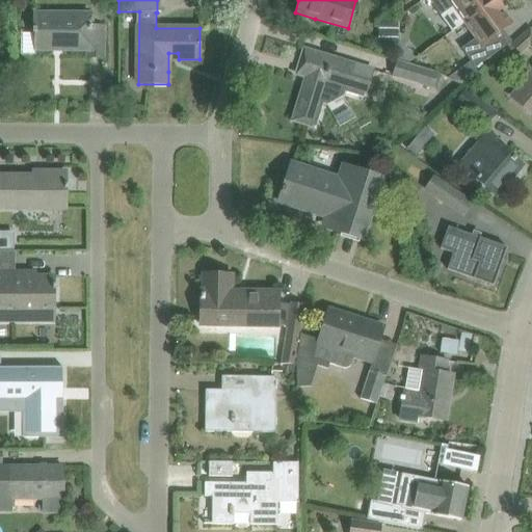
[(428,0),(440,16),(452,7),(463,23),(495,0),(428,0)]
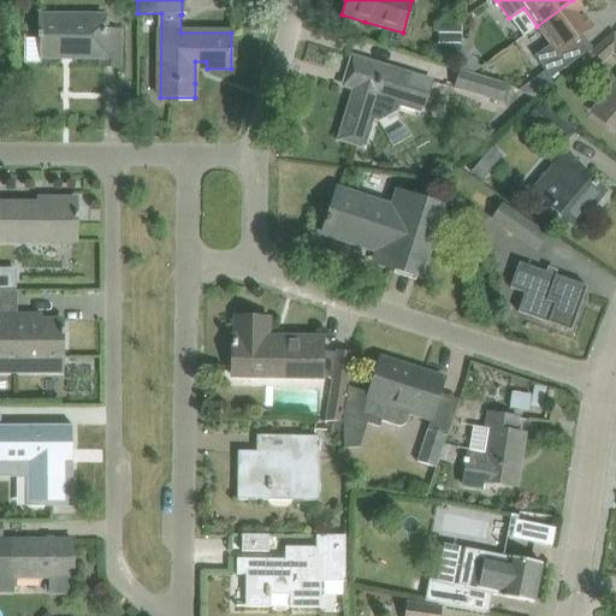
[(573,0),(537,27),(550,45),(535,55),(552,77),(591,48),(582,36),(593,28),(573,0)]
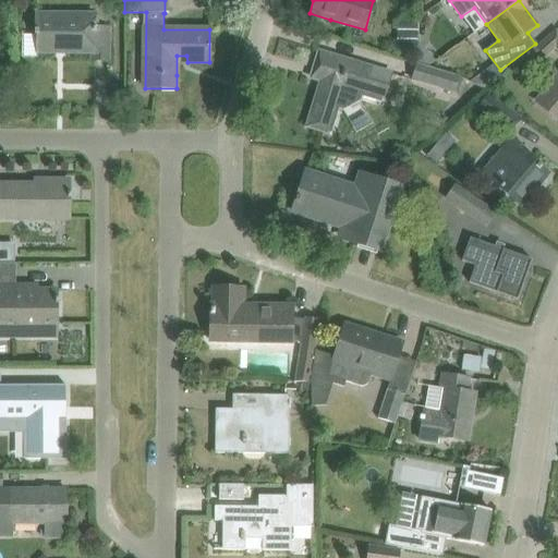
[(93,15),(34,15),(34,35),(37,35),(37,51),(92,51),(92,60),(107,60),(107,28),(93,28),(93,15)]
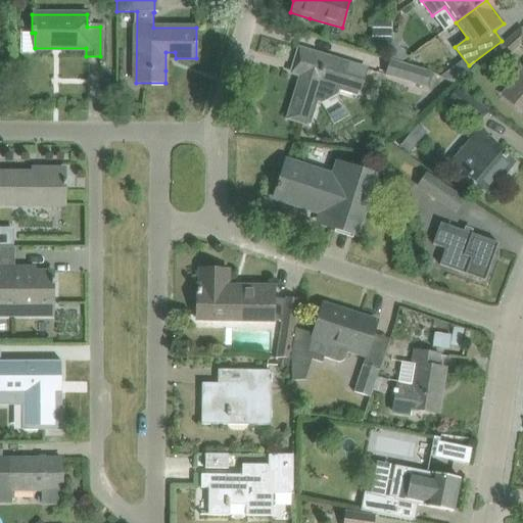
[(390,44),(391,20),(372,19),(372,43),(390,44)]
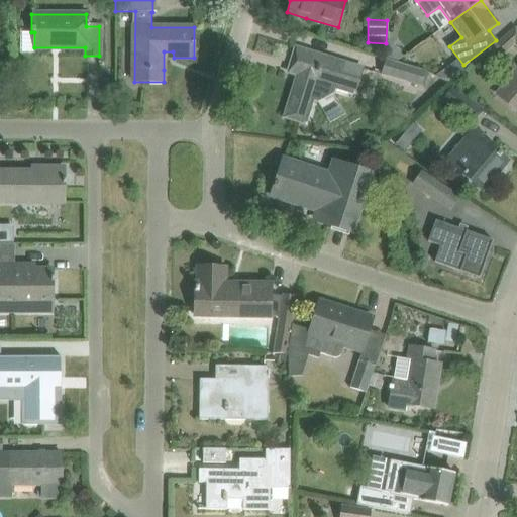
[(516,30),(513,28),(487,54),(495,61),(504,53),(505,54),(515,45),(516,46),(516,30)]
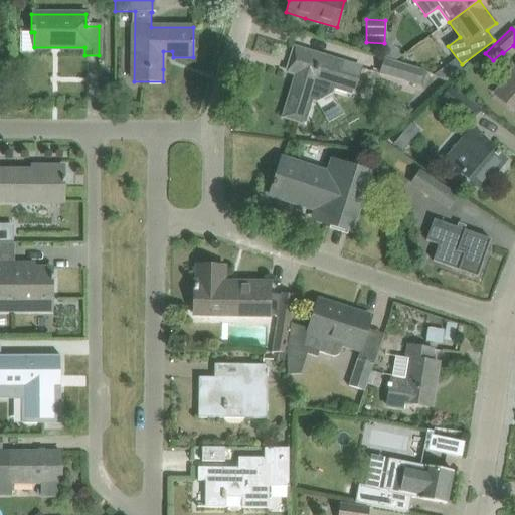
[(385,59),(386,59),(393,61),(401,56),(392,44),(392,33),(386,33),(385,59)]
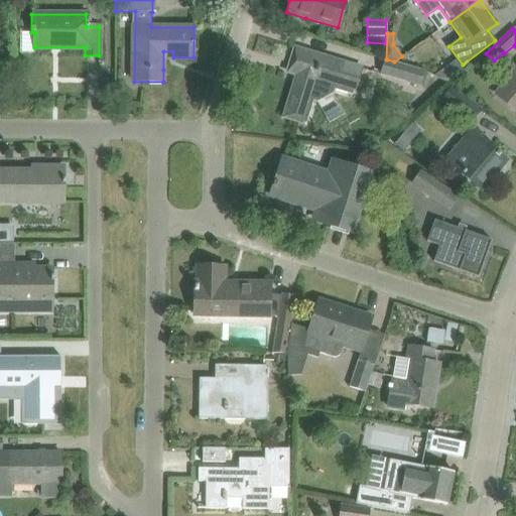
[(283,117),(303,123),(310,100),(319,102),(323,93),(350,102),(353,91),(360,68),(294,48),(290,63),(299,66),(283,117)]
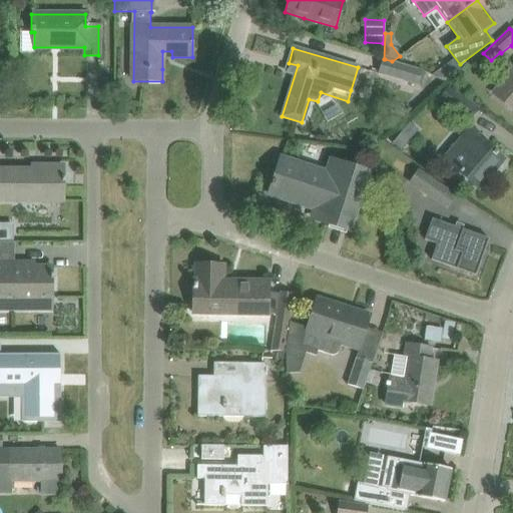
[(378,73),(418,85),(422,70),(392,61),(385,59),(384,59),(383,58),(378,73)]
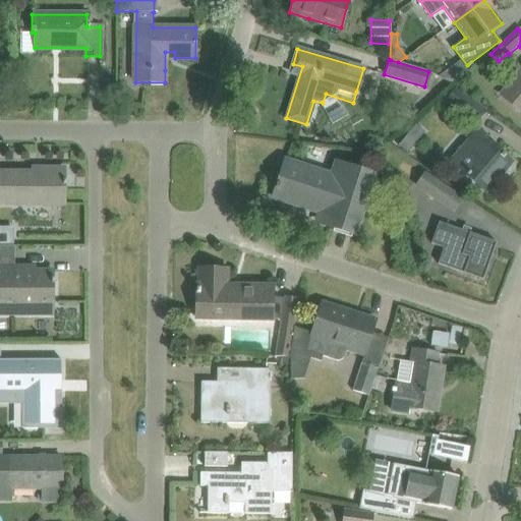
[(520,71),(502,96),(520,111),(520,71)]
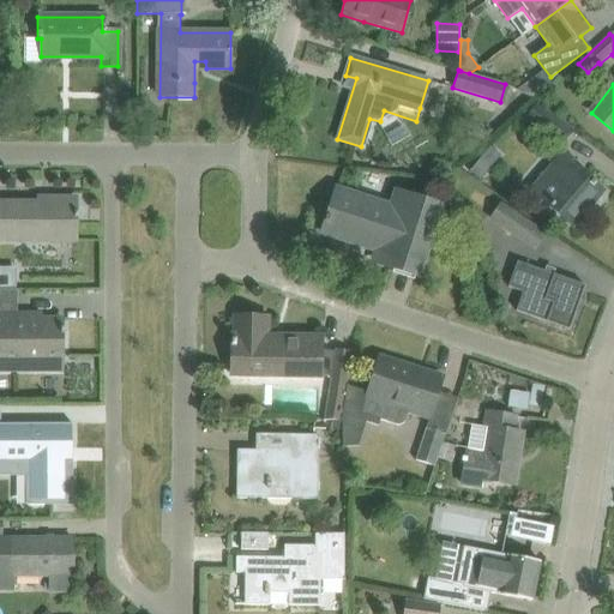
[(537,103),(525,121),(561,146),(573,128),(537,103)]
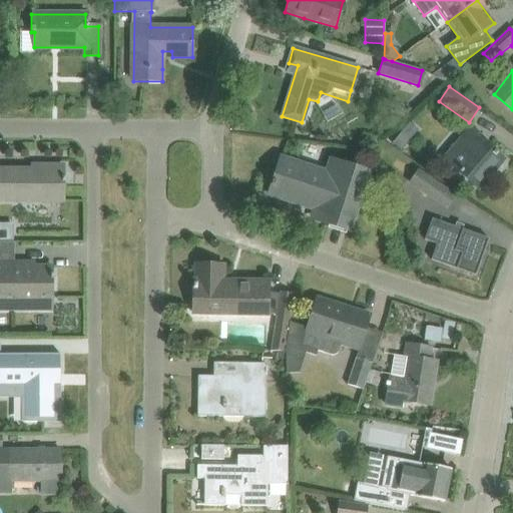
[(494,151),(494,152),(479,139),(482,135),(468,123),(458,135),(463,139),(445,160),(479,189),(503,160),(497,154),(497,153),(494,151)]
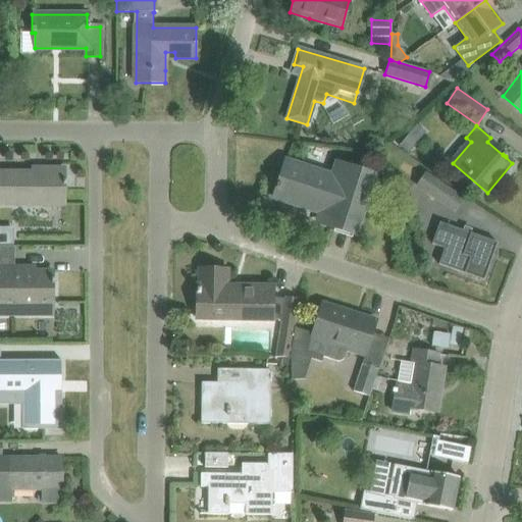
[(343,179),(305,168),(285,161),(278,186),(277,185),(275,190),(276,190),(274,198),(322,213),(322,211),(332,213),(328,225),(355,236),(361,216),(375,175),(347,166),(343,179)]
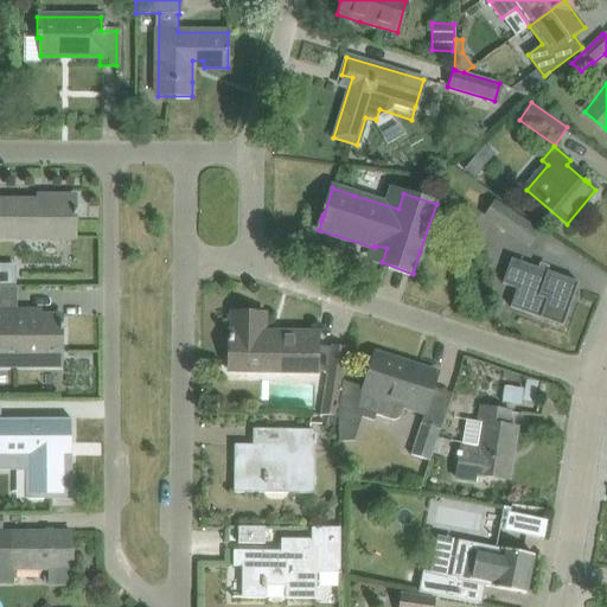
[(0,200),(0,237),(51,238),(75,238),(75,218),(76,218),(77,211),(75,210),(75,196),(51,196),(51,204),(42,204),(42,202),(0,200)]
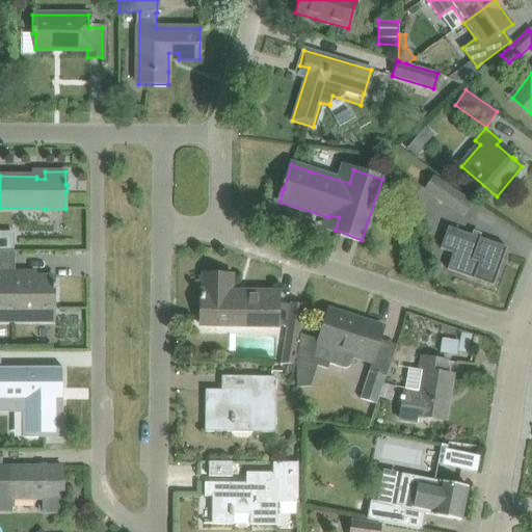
[(434,177),(424,192),(463,219),(474,203),(434,177)]
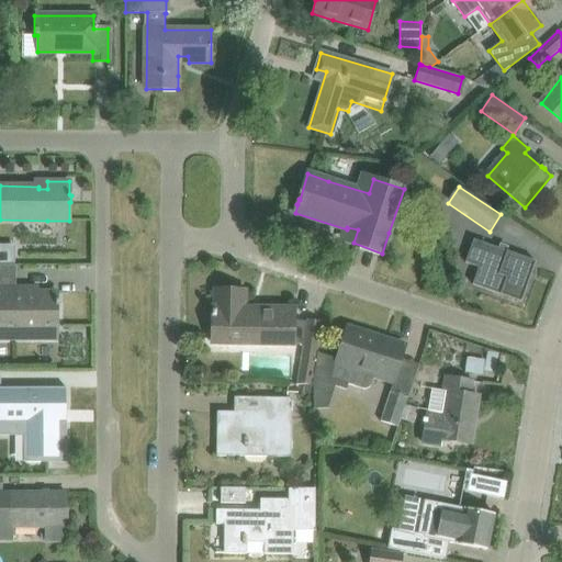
[(478,268),(472,284),(520,302),(535,261),(472,239),(464,262),(478,268)]
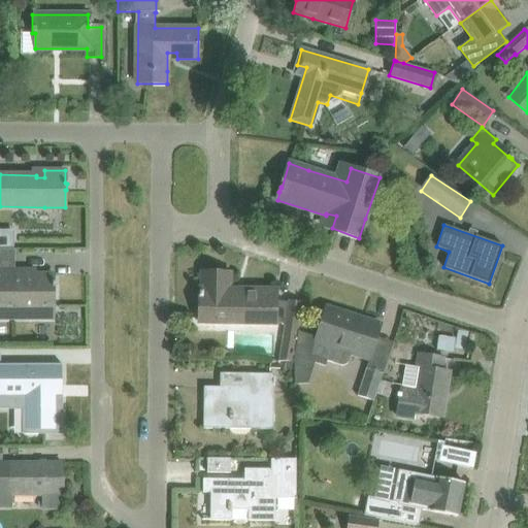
[(14,270),(0,270),(0,318),(14,318),(14,311),(53,311),(53,288),(55,288),(55,283),(53,283),(53,275),(14,275),(14,270)]
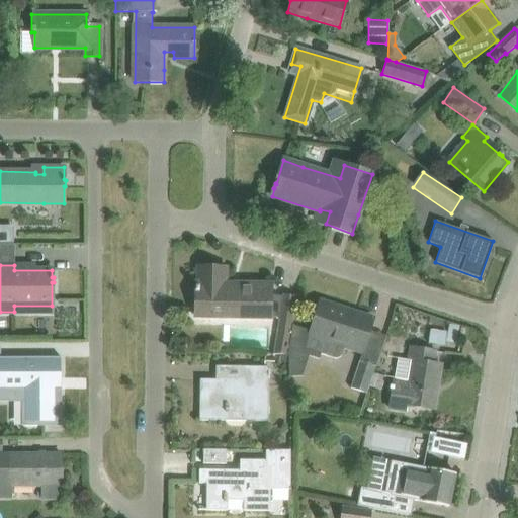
[(212,317),(233,317),(280,318),(274,353),(288,355),(291,334),(296,298),(270,295),(270,285),(226,284),(226,268),(197,268),(197,283),(195,283),(194,312),(212,312),(212,317)]
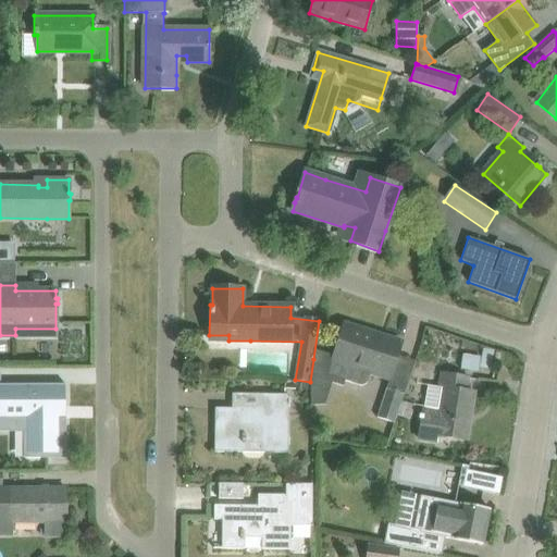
[(342,330),(329,370),(326,375),(360,386),(367,383),(370,373),(390,380),(401,343),(382,336),(381,342),(342,330)]
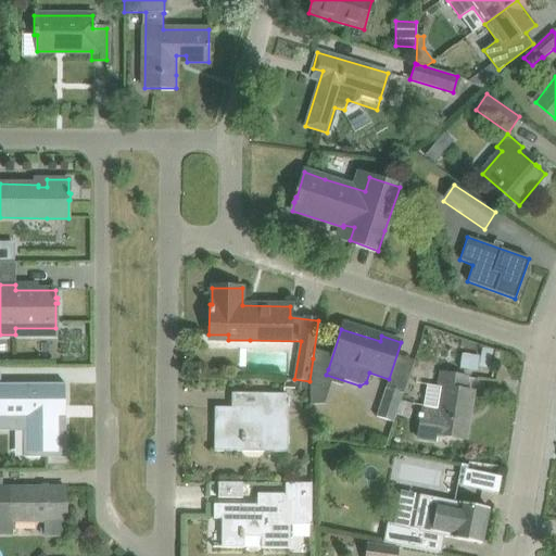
[(482,349),(479,367),(490,369),(493,350),(482,349)]
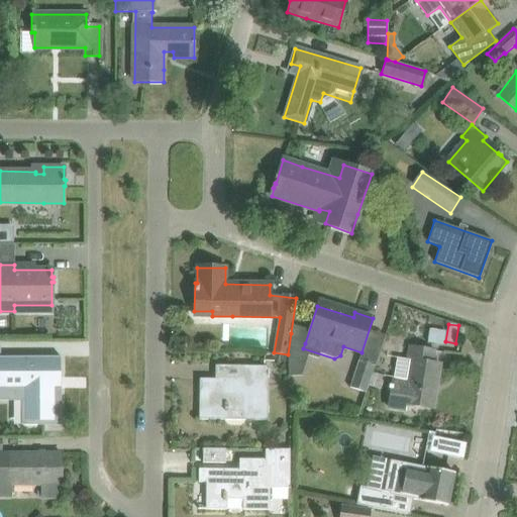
[(397,358),(393,380),(391,380),(386,410),(405,413),(407,405),(432,409),(440,364),(432,363),(434,350),(409,346),(407,359),(397,358)]
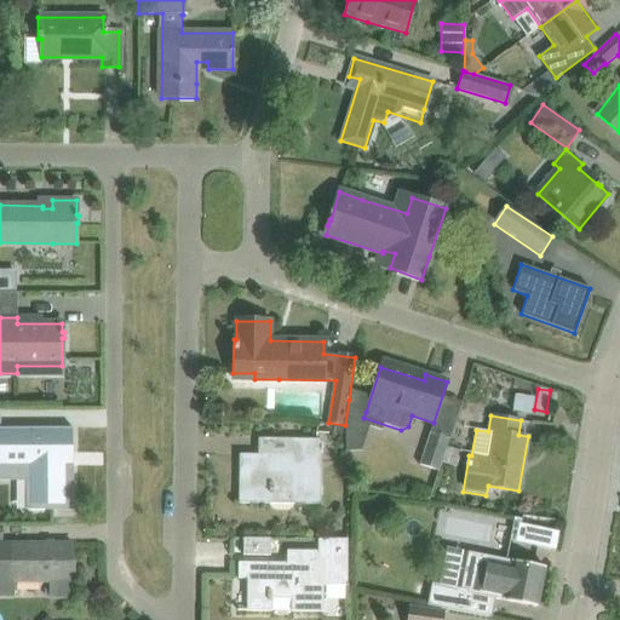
[(345,425),(328,423),(317,423),(316,434),(345,435),(345,425)]
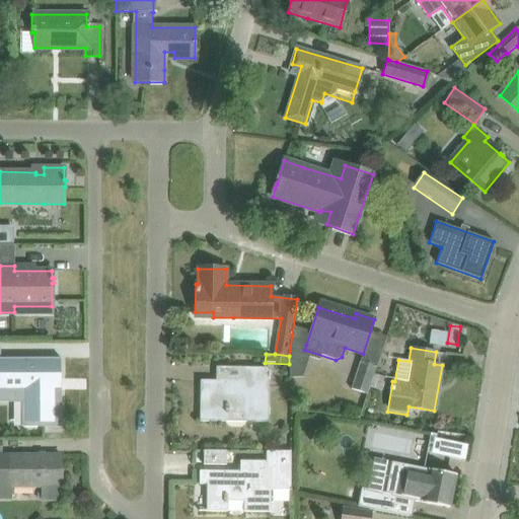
[(0,358),(0,390),(22,391),(22,396),(22,428),(61,427),(61,391),(61,358),(41,359),(0,358)]
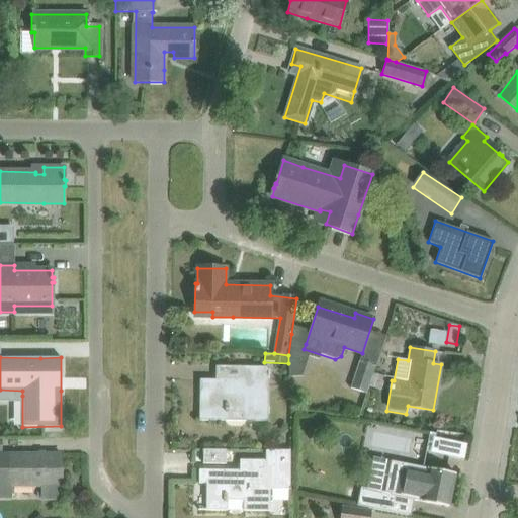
[(359,359),(350,389),(366,394),(375,365),(359,359)]
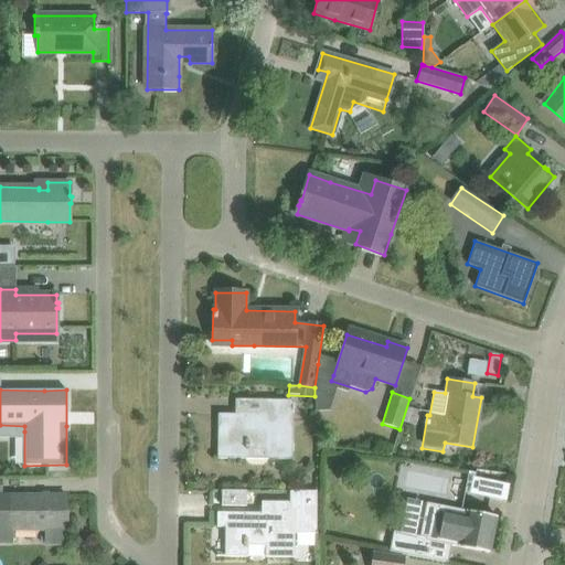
[(217,458),(240,459),(291,459),(292,404),(263,404),(263,415),(219,414),(217,458)]
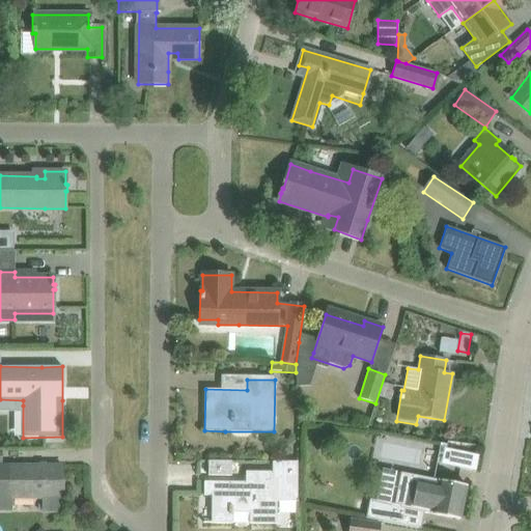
[(287,456),(290,452),(290,448),(287,445),(282,445),(279,449),(280,453),(283,456),(287,456)]
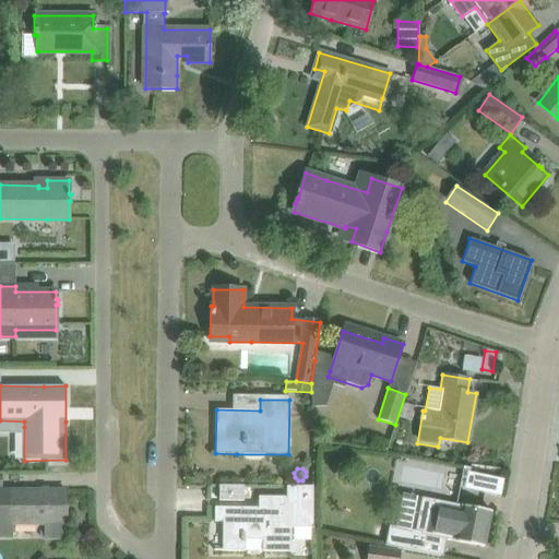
[(1,475),(0,474),(0,535),(10,536),(10,524),(45,524),(45,538),(66,538),(67,490),(1,490),(1,475)]
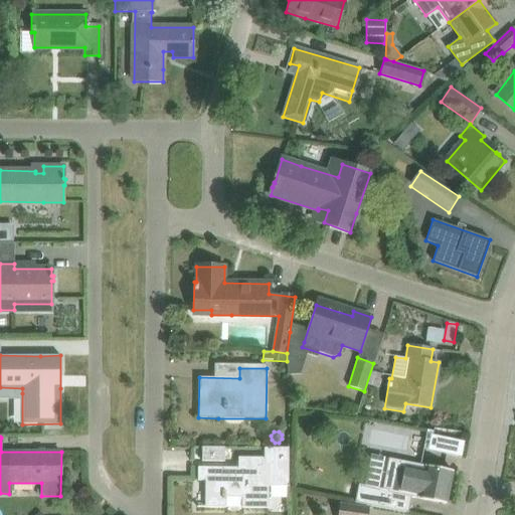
[(460,458),(464,443),(446,439),(442,454),(460,458)]
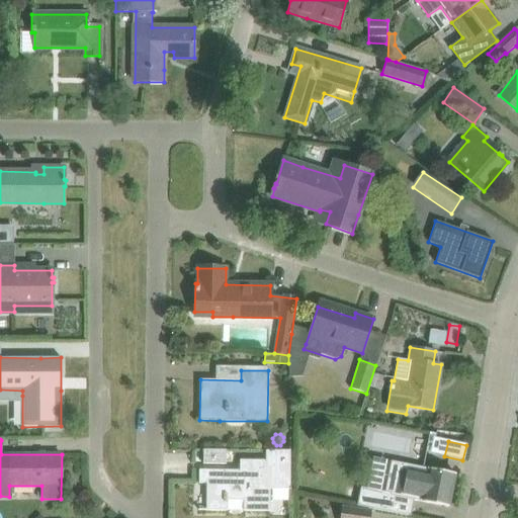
[(203,449),(203,464),(210,464),(226,464),(226,449),(203,449)]
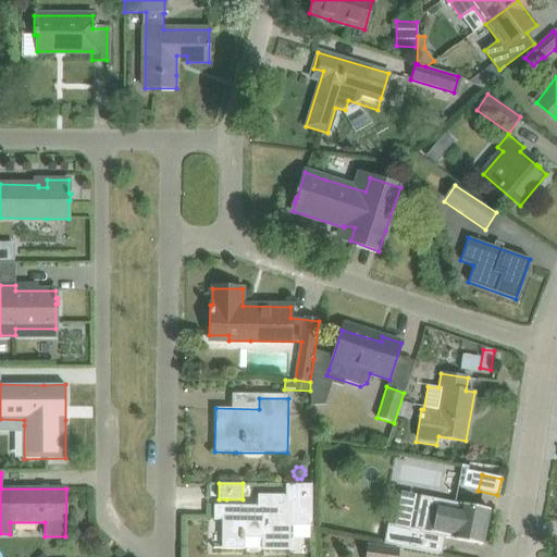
[(213,505),(213,520),(222,520),(222,548),(245,549),(245,539),(261,539),(261,549),(287,549),(287,527),(313,527),(312,484),(300,484),(287,484),(286,494),(280,494),(258,494),(258,506),(213,505)]
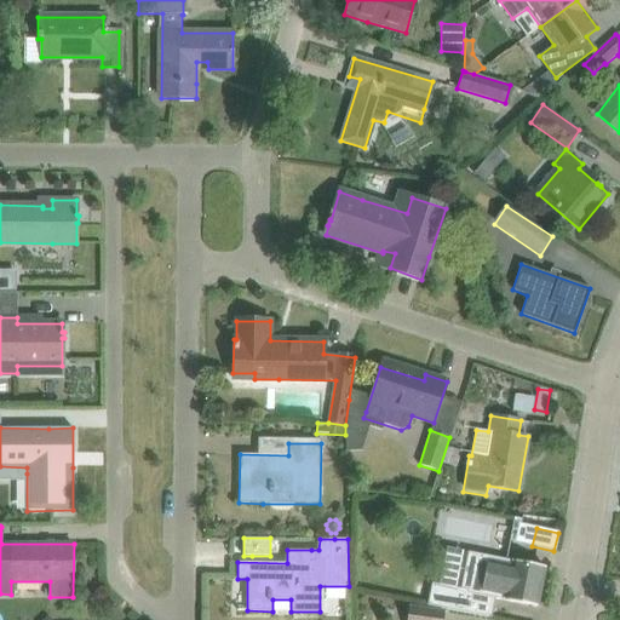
[(537,607),(545,567),(468,551),(464,570),(469,572),(465,590),(464,592),(468,593),(489,597),(537,607)]
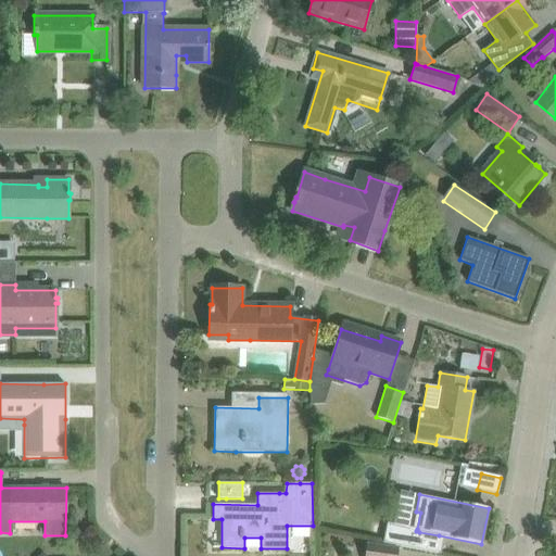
[(13,521),(12,532),(42,532),(42,522),(13,521)]
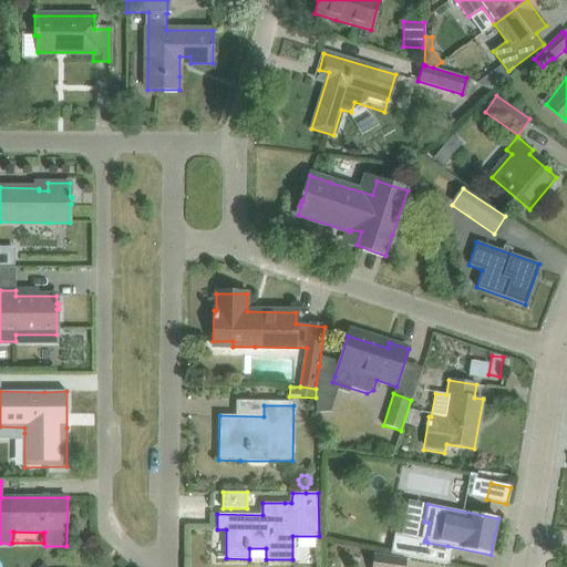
[(409,536),(394,534),(391,552),(424,558),(428,543),(424,542),(425,539),(409,536)]
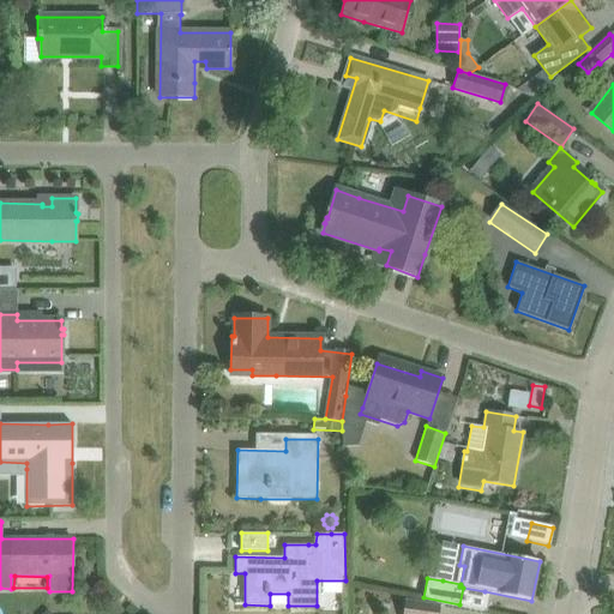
[(404,602),(402,613),(438,613),(439,607),(404,602)]
